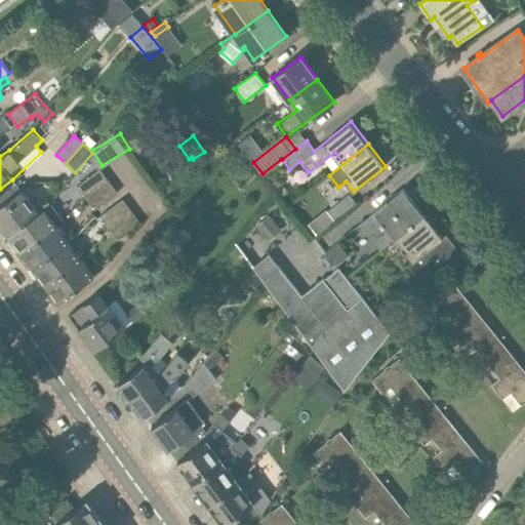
[(245,189),(256,176),(246,166),(235,179),(245,189)]
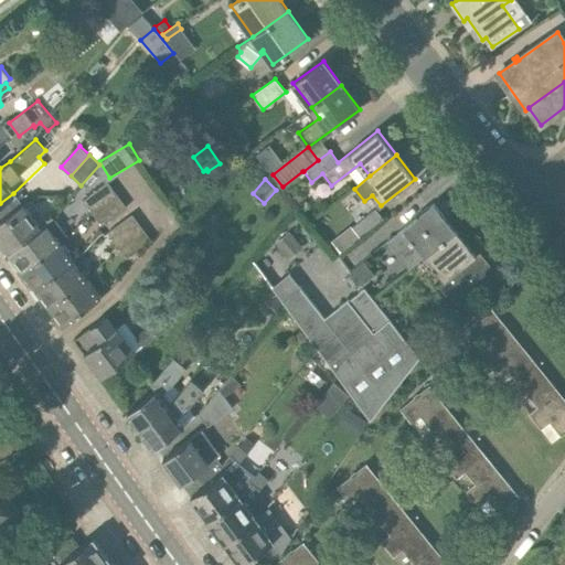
[(93,212),(117,195),(107,181),(83,199),(93,212)]
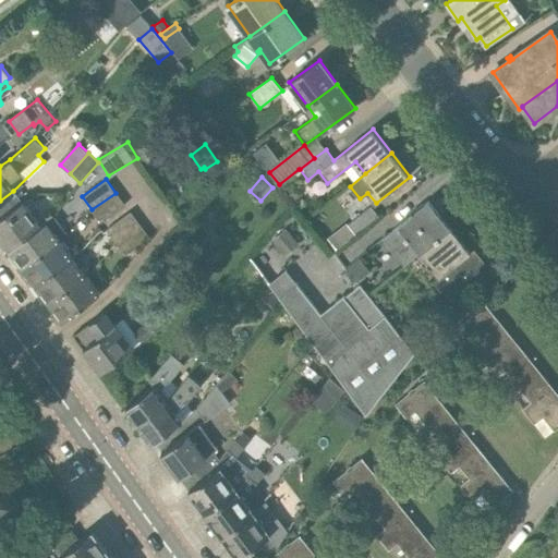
[(116,193),(92,209),(101,222),(125,205),(116,193)]
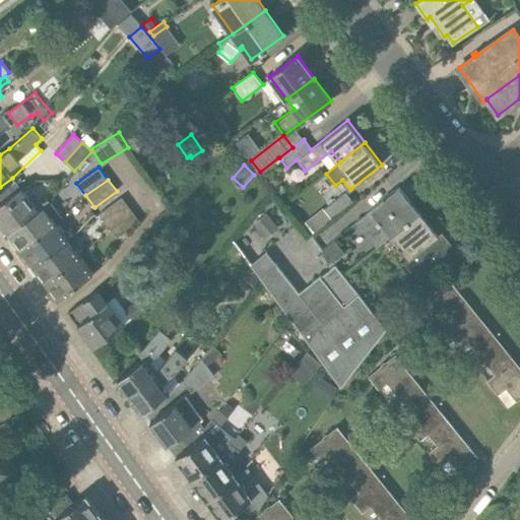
[(377,248),(392,236),(420,212),(400,187),(372,209),(356,221),(377,248)]
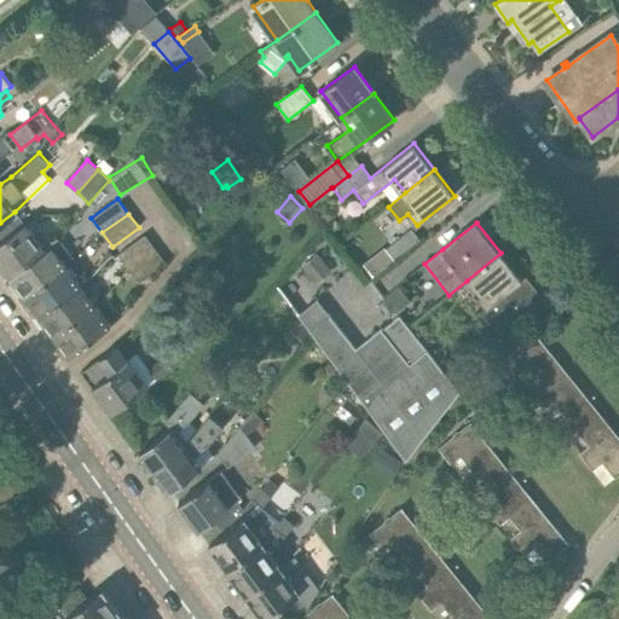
[(0,241),(0,262),(10,277),(45,252),(24,224),(0,241)]
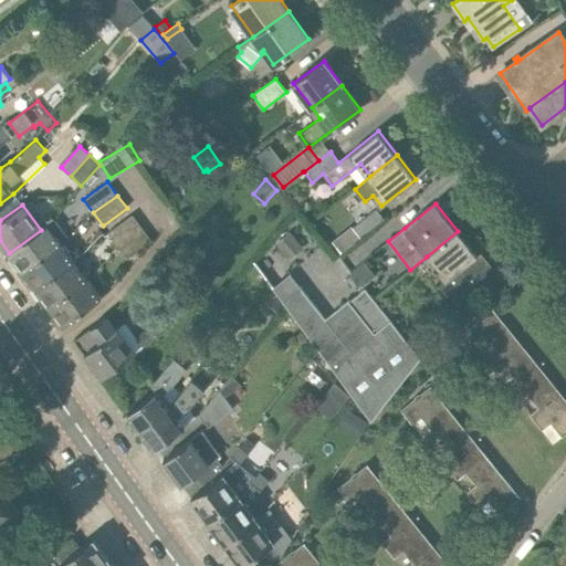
[(211,209),(200,220),(211,230),(222,219),(211,209)]
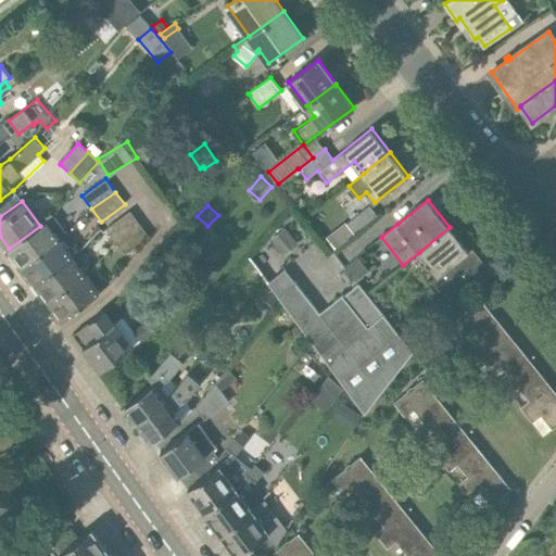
[(354,235),(378,215),(369,205),(346,225),(354,235)]
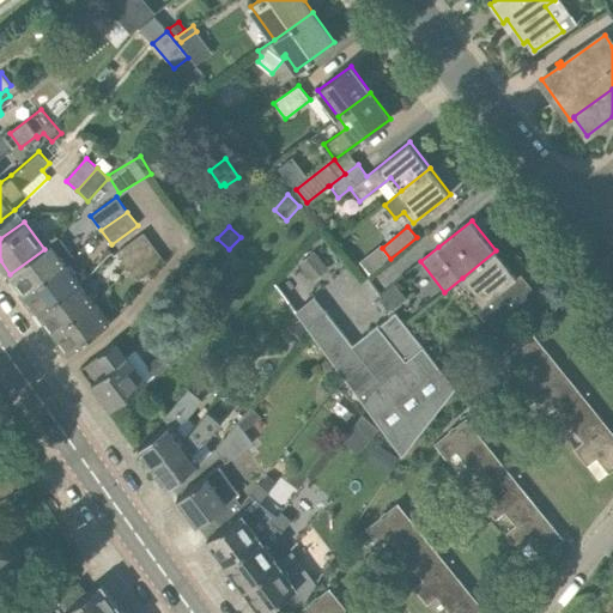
[(127,267),(155,248),(143,232),(117,253),(127,267)]
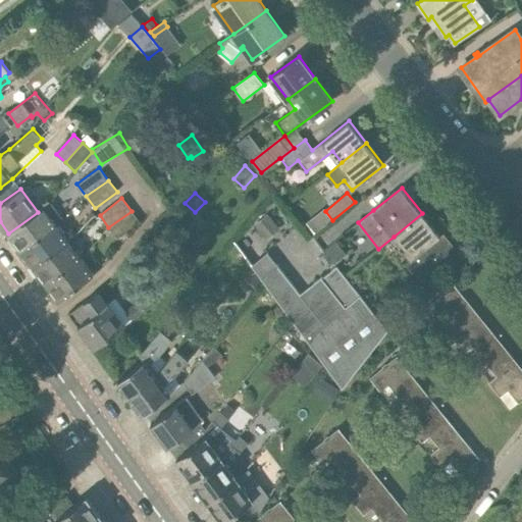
[(43,207),(38,212),(8,233),(21,251),(56,225),(63,220),(50,202),(43,207)]
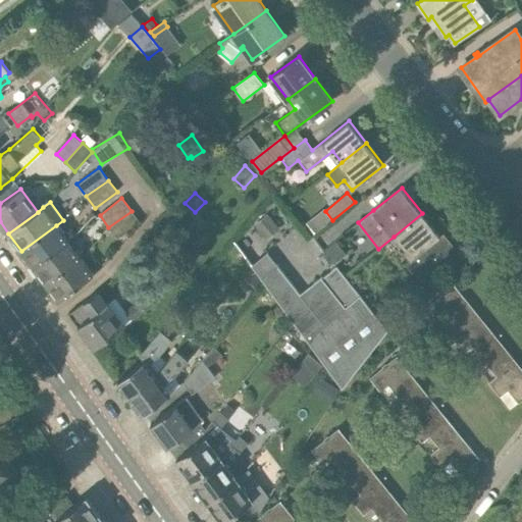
[(140,222),(132,211),(108,227),(117,239),(140,222)]
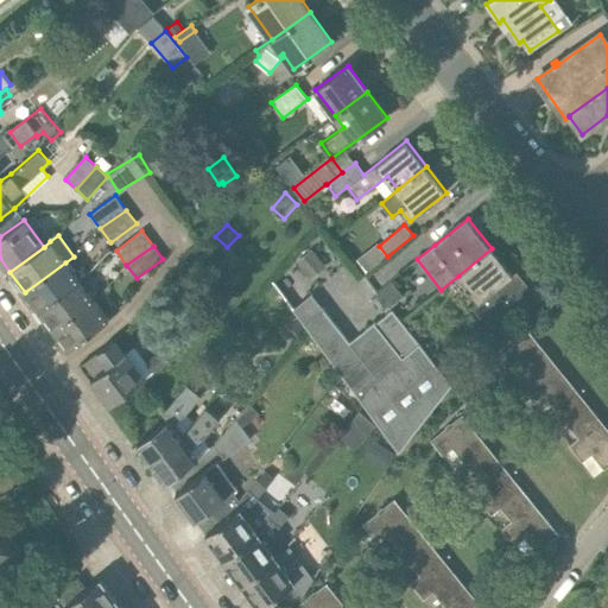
[(492,248),(458,276),(479,302),(470,309),(487,329),(512,309),(504,298),(520,285),(492,248)]
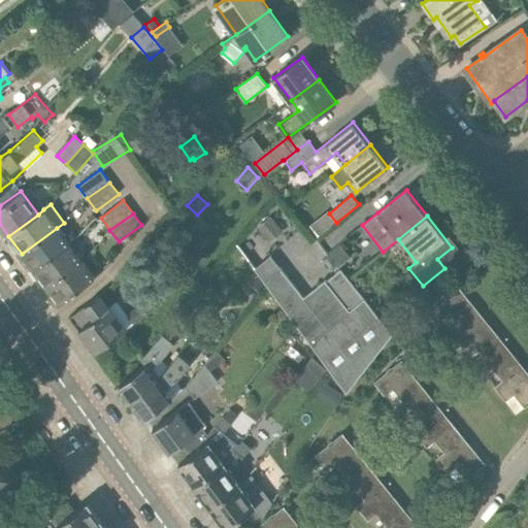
[(270,242),(284,232),(271,217),(257,228),(270,242)]
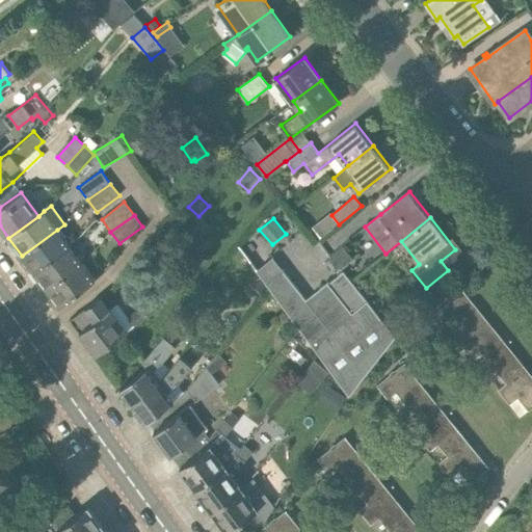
[(57,230),(22,256),(34,272),(70,245),(57,230)]
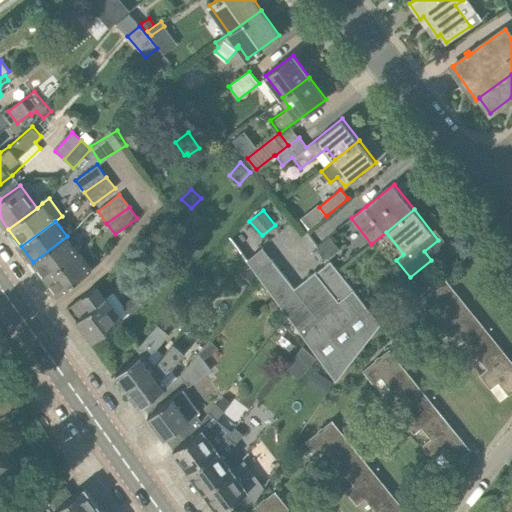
[(322,244),(332,255),(343,246),(334,235),(322,244)]
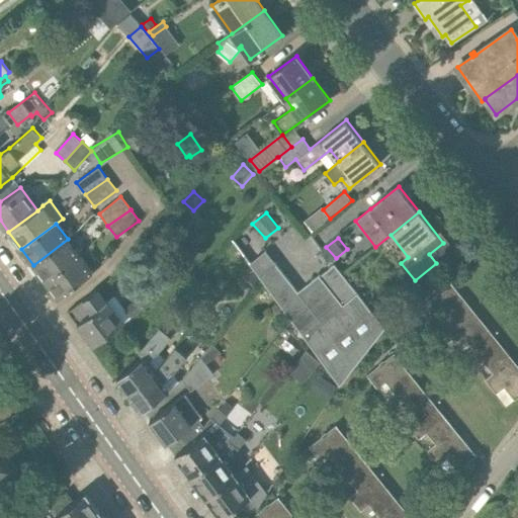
[(68,239),(33,265),(46,281),(80,256),(68,239)]
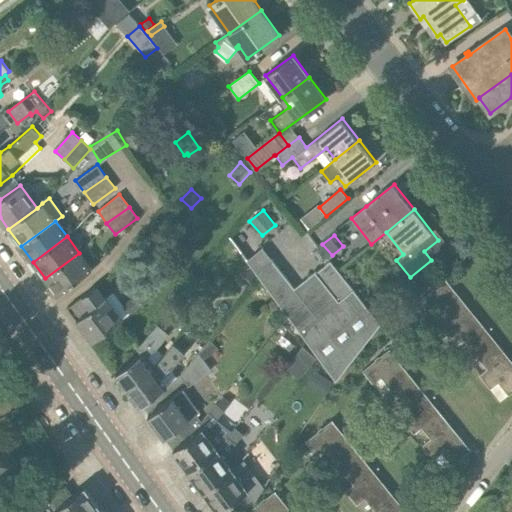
[(79,253),(45,278),(57,294),(91,269),(79,253)]
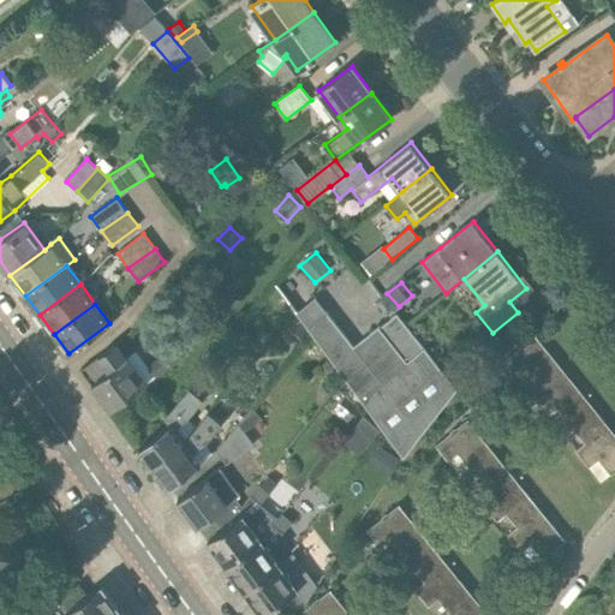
[(353,346),(327,314),(309,329),(402,457),(457,388),(396,314),(380,329),(378,327),(353,346)]
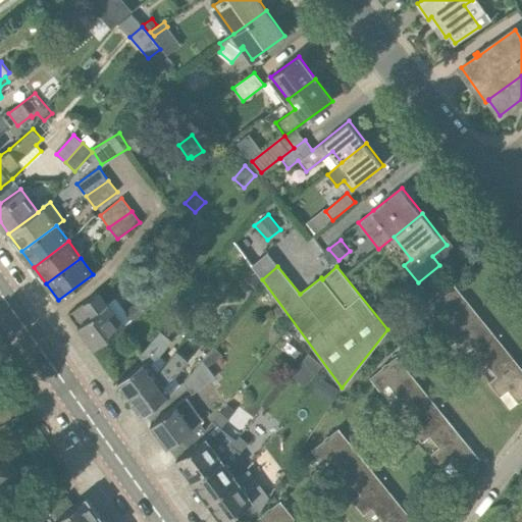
[(162,281),(168,288),(178,275),(173,270),(162,281)]
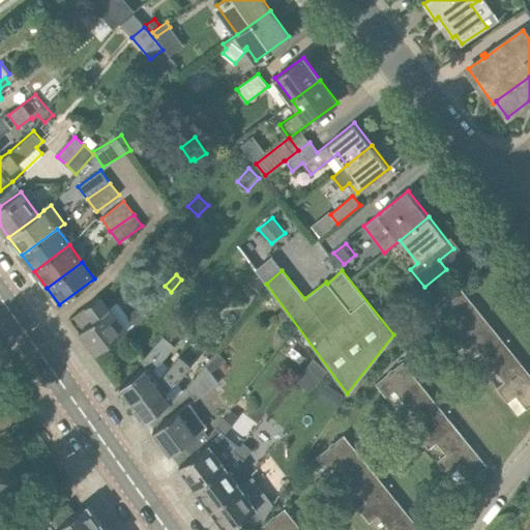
[(253,285),(261,294),(268,288),(260,278),(253,285)]
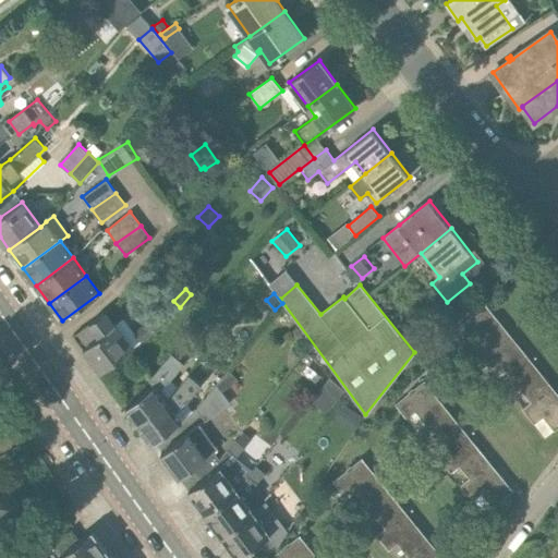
[(477,335),(488,348),(508,332),(486,305),(458,327),(470,341),(477,335)]
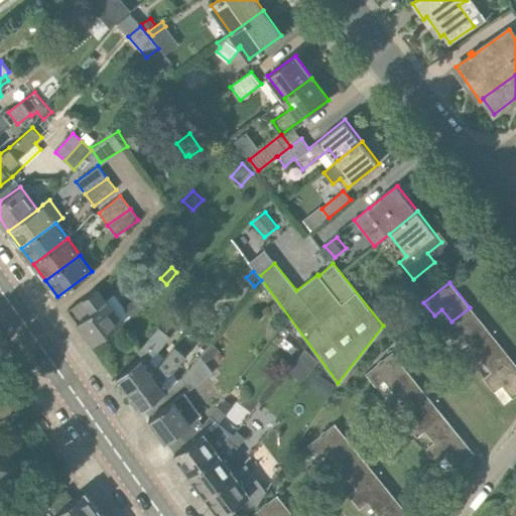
[(114,293),(106,299),(97,287),(68,309),(94,344),(123,323),(131,316),(124,307),(114,293)]
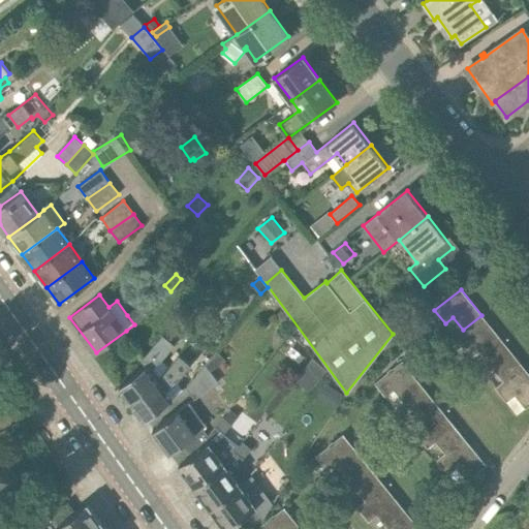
[(135,325),(155,310),(147,300),(127,315),(134,324),(135,325)]
